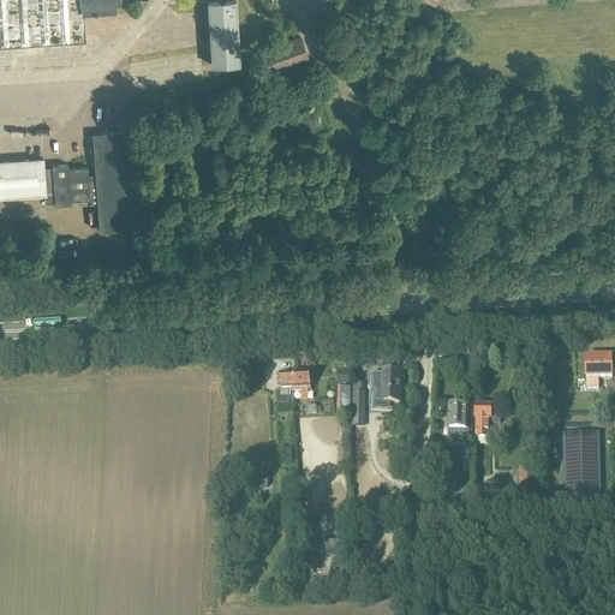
[(0,0),(0,45),(85,40),(84,11),(94,10),(94,11),(97,11),(97,10),(114,9),(114,3),(117,3),(118,0),(0,0)]
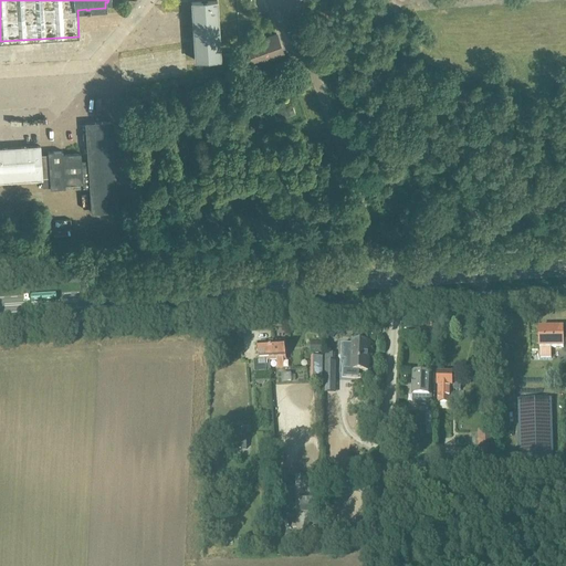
[(191,3),(196,61),(220,59),(217,1),(191,3)]
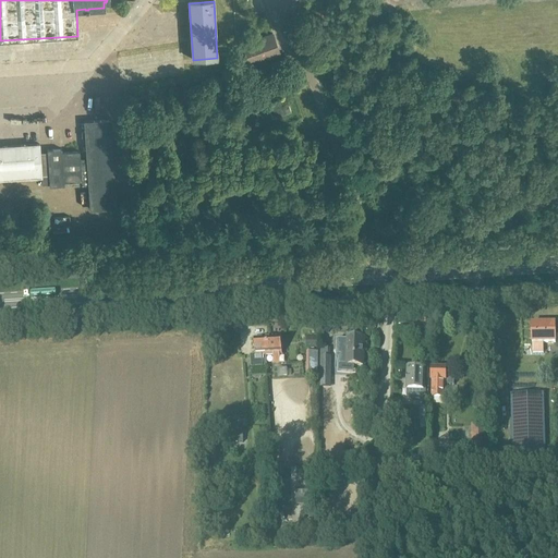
[(280,53),(273,34),(243,45),(250,64),(280,53)]
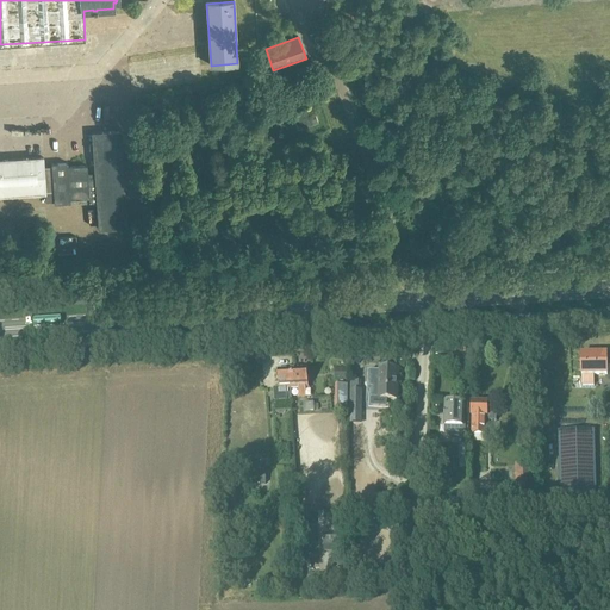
[(293,117),(298,129),(318,122),(313,110),(293,117)]
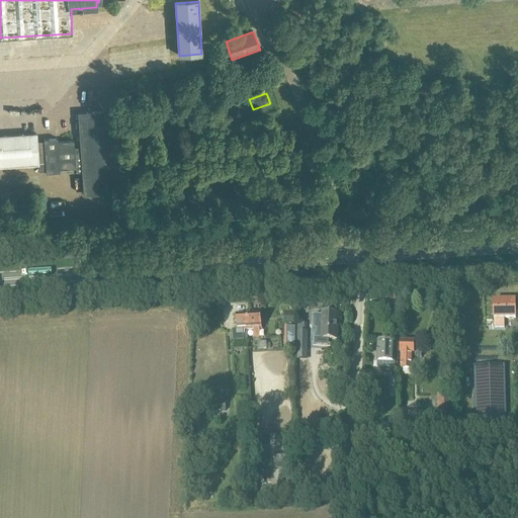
[(58,142),(58,139),(44,140),(46,173),(60,172),(60,169),(76,168),(76,172),(82,172),(84,194),(107,193),(105,163),(106,163),(104,142),(102,111),(78,113),(79,122),(76,122),(76,127),(79,127),(81,147),(74,147),(74,141),(58,142)]
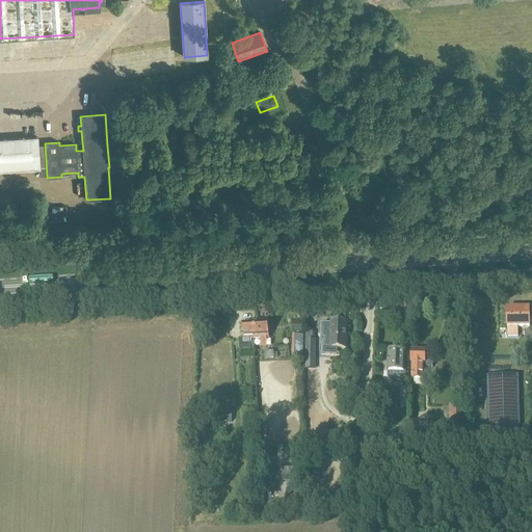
[(0,170),(40,168),(38,147),(37,137),(0,139),(0,170)]
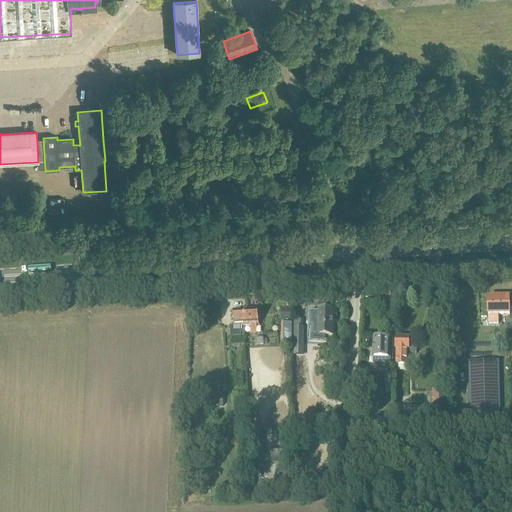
[(499,325),(499,315),(509,315),(509,298),(488,298),(488,315),(489,315),(488,324),(499,325)]
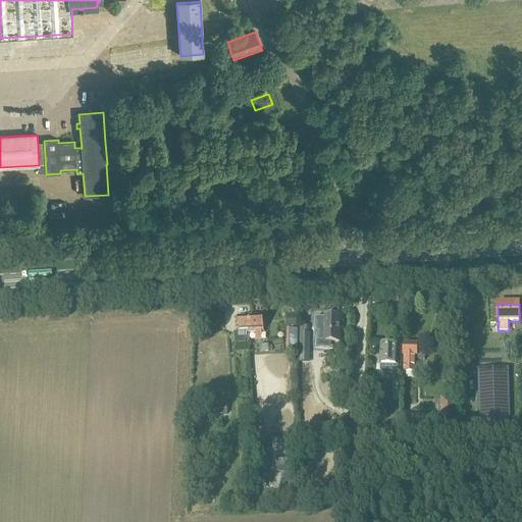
[(296,316),(285,316),(285,325),(296,325),(296,316)]
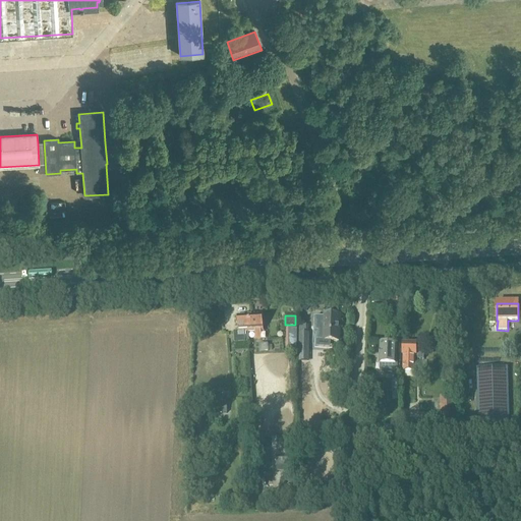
[(324,315),(323,342),(339,342),(340,316),(324,315)]
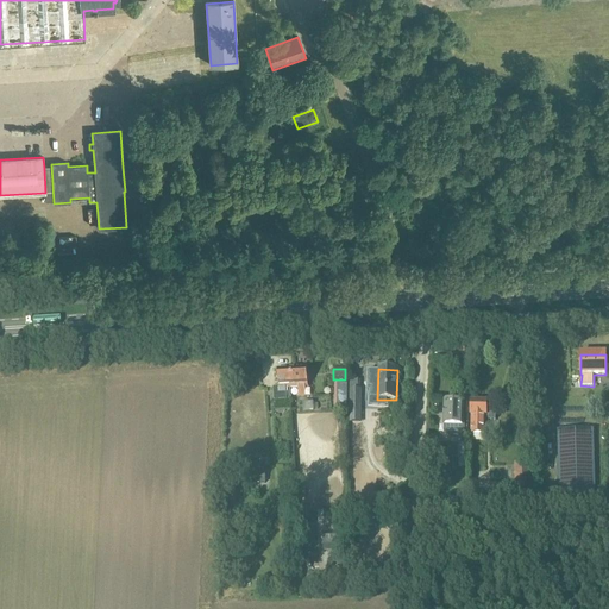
[(307,370),(295,371),(296,380),(294,382),(290,382),(290,389),(299,389),(299,397),(306,397),(305,389),(308,389),(307,370)]
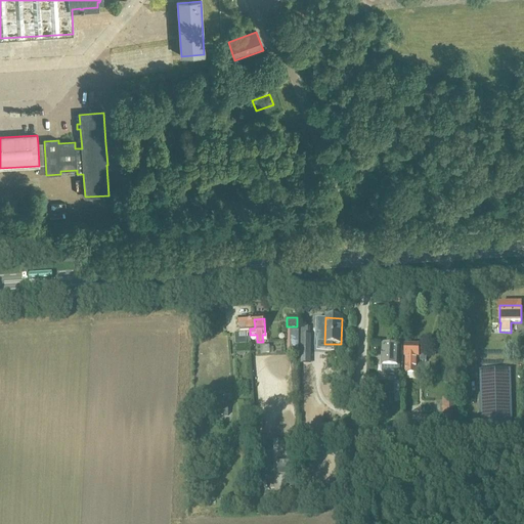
[(255,326),(254,319),(239,319),(239,320),(237,321),(237,325),(239,325),(239,334),(234,334),(235,345),(250,344),(250,335),(250,329),(253,329),(255,326)]
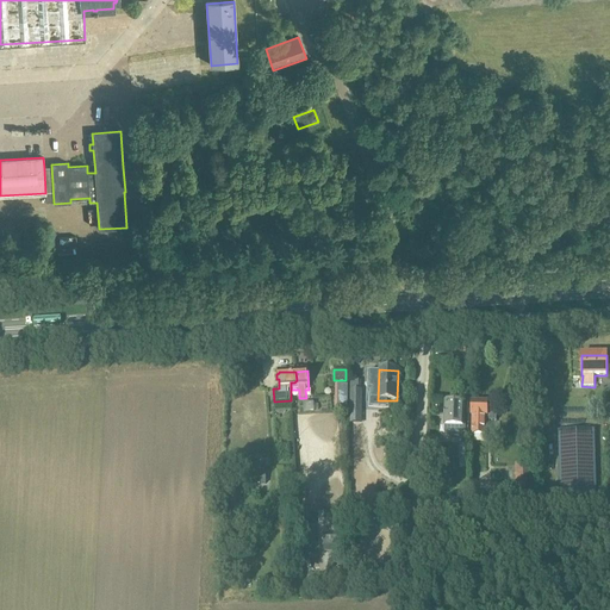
[(350,381),(350,391),(350,415),(361,415),(362,391),(361,391),(361,381),(350,381)]
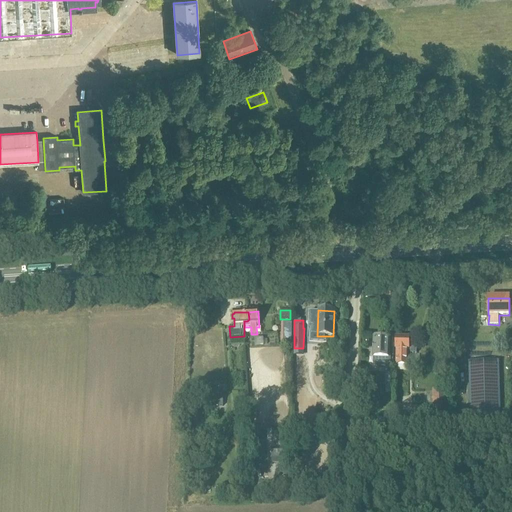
[(377,335),(377,338),(374,337),(373,358),(373,365),(379,367),(385,367),(386,366),(389,366),(390,359),(391,339),(383,338),(384,335),(382,334),(379,334),(377,335)]
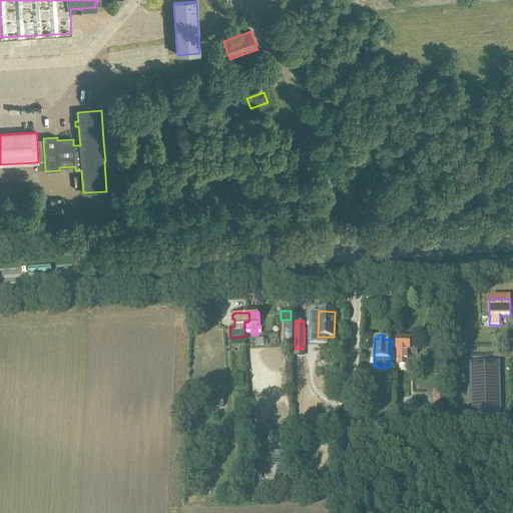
[(411,340),(397,340),(397,352),(398,352),(397,367),(409,367),(410,352),(411,352),(411,355),(417,355),(417,347),(411,347),(411,340)]
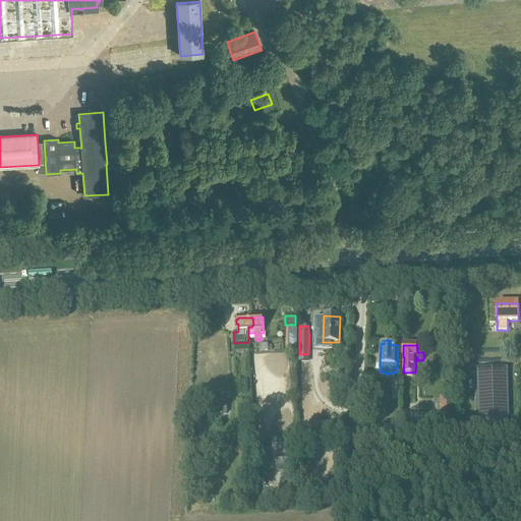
[(441,365),(450,365),(450,354),(441,354),(441,365)]
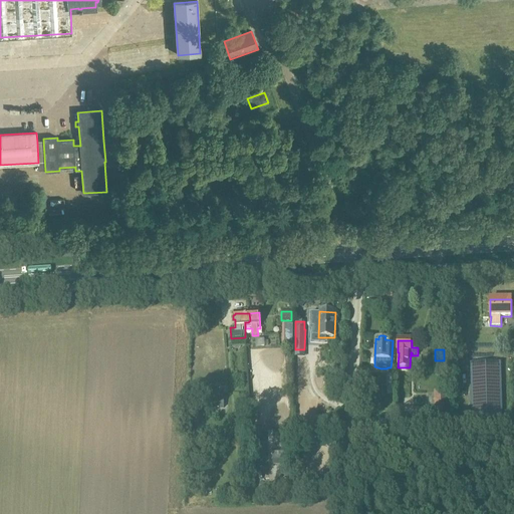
[(502,424),(501,362),(471,363),(473,425),(502,424)]
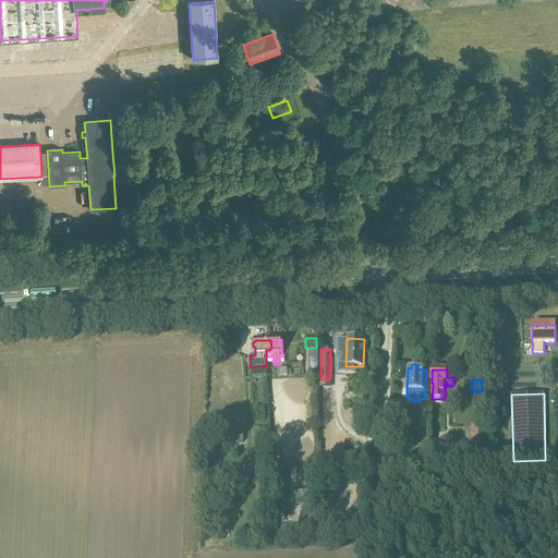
[(478,425),(472,425),(472,450),(472,469),(488,469),(488,459),(487,459),(487,425),(478,425)]
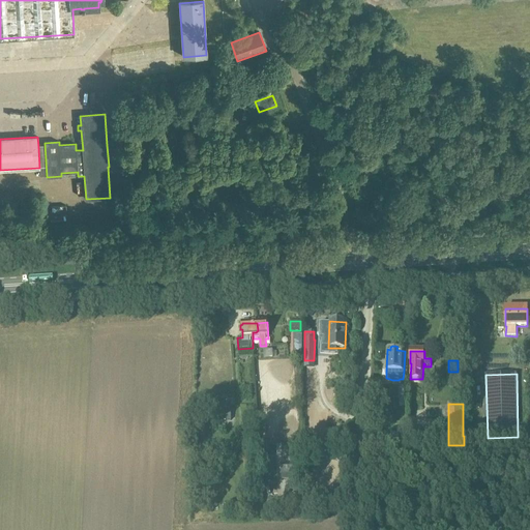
[(214,414),(214,421),(231,421),(231,405),(212,405),(212,414),(214,414)]
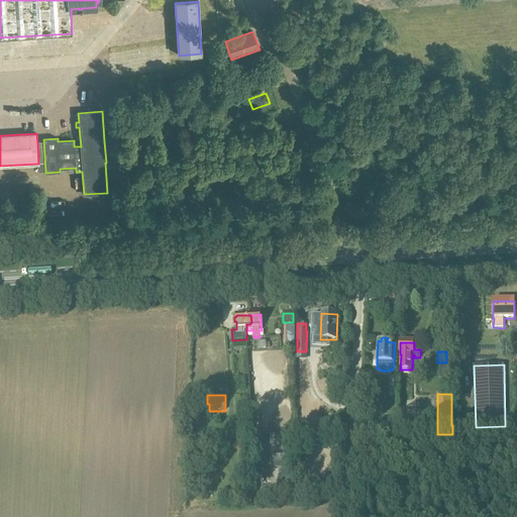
[(252,429),(241,422),(233,435),(247,444),(250,438),(248,437),(251,433),(250,433),(252,429)]
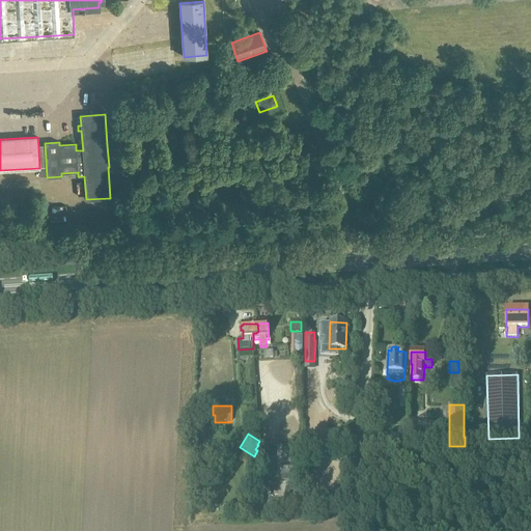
[(214,443),(198,442),(197,452),(214,453),(214,443)]
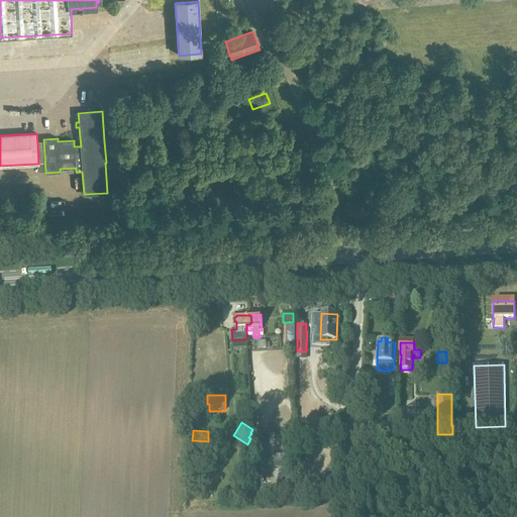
[(203,455),(204,442),(193,442),(192,454),(203,455)]
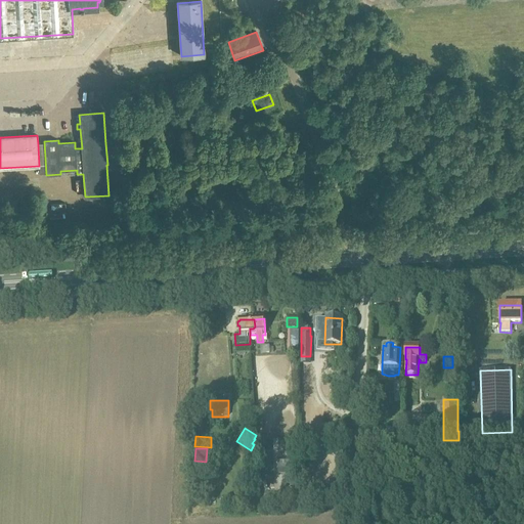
[(289,460),(277,460),(277,474),(292,475),(292,469),(298,469),(298,449),(289,449),(289,460)]
